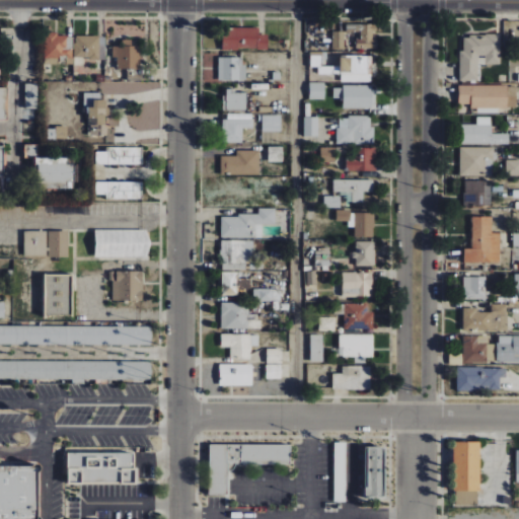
[(377,24),(347,24),(347,31),(358,31),(357,49),(376,49),(377,24)]
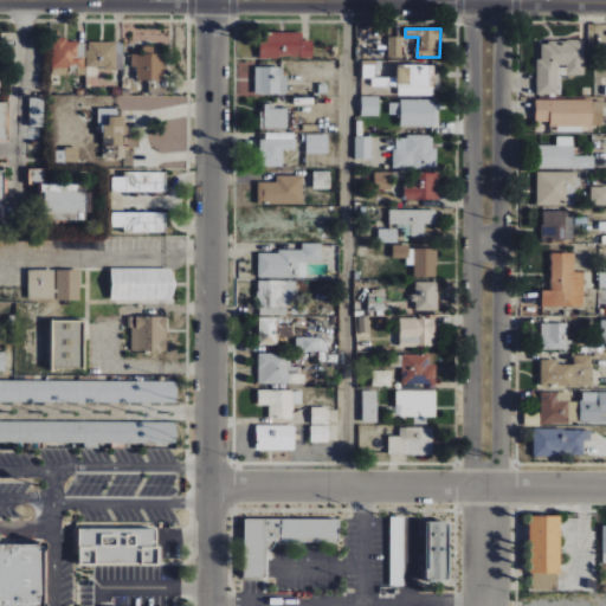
[(259,59),(313,58),(313,40),(303,40),(303,32),(259,33),(259,59)]
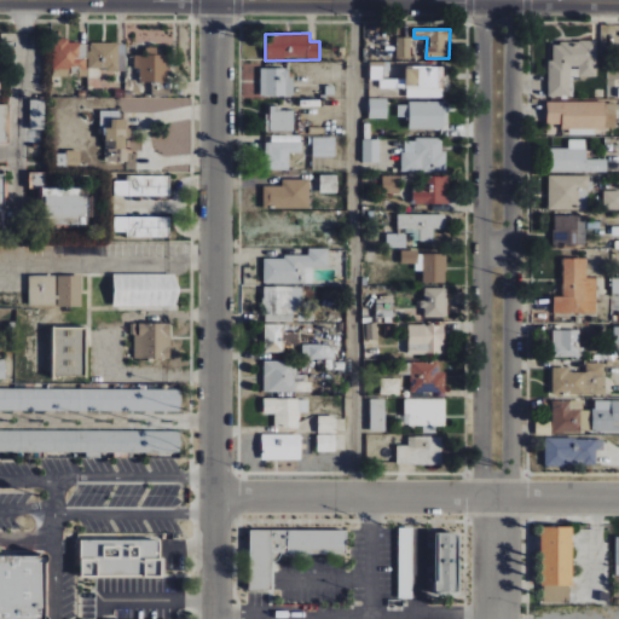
[(412,38),(397,36),(397,58),(411,58),(412,38)]
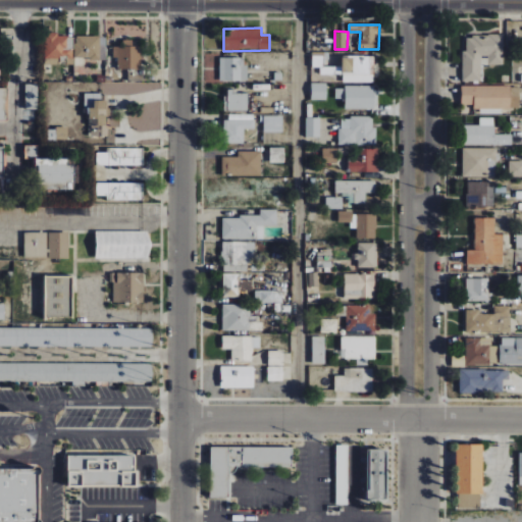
[(44,34),(45,64),(62,64),(72,64),(72,49),(66,49),(66,34),(44,34)]
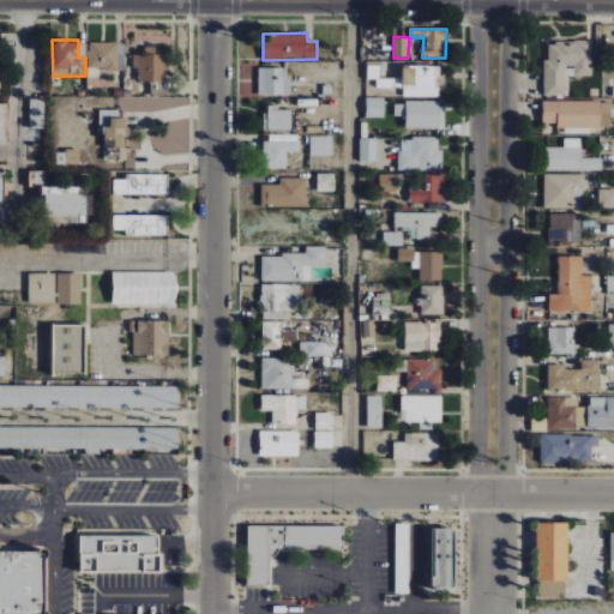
[(545,59),(543,96),(565,96),(566,76),(591,77),(593,42),(548,41),(548,59),(545,59)]
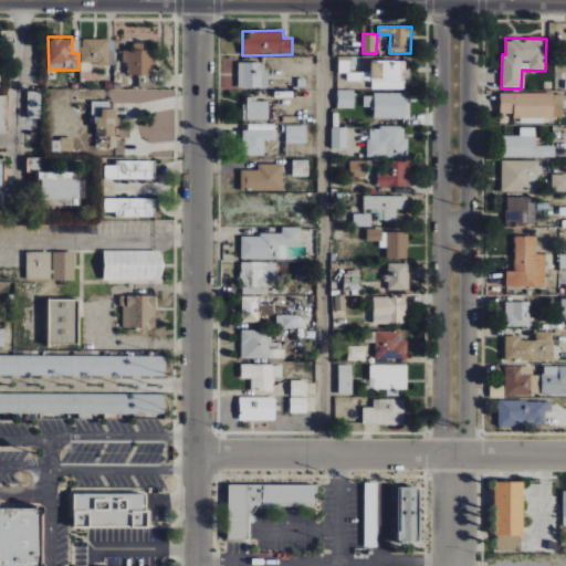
[(115,64),(115,40),(82,39),(81,64),(115,64)]
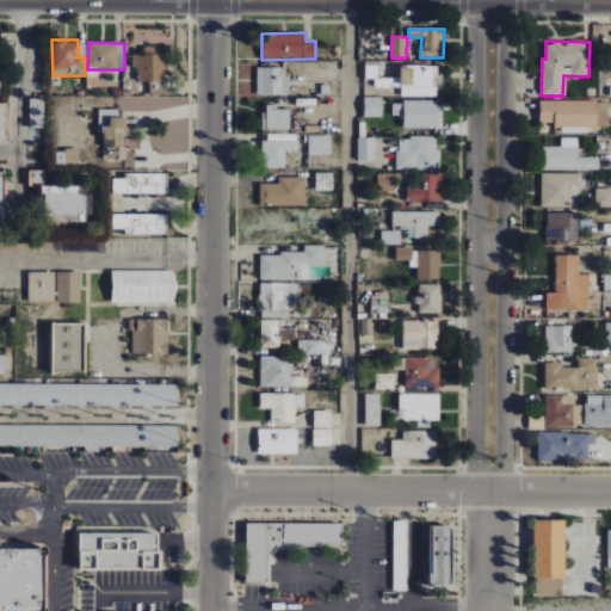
[(133,68),(137,68),(137,80),(164,81),(165,55),(133,54),(133,68)]
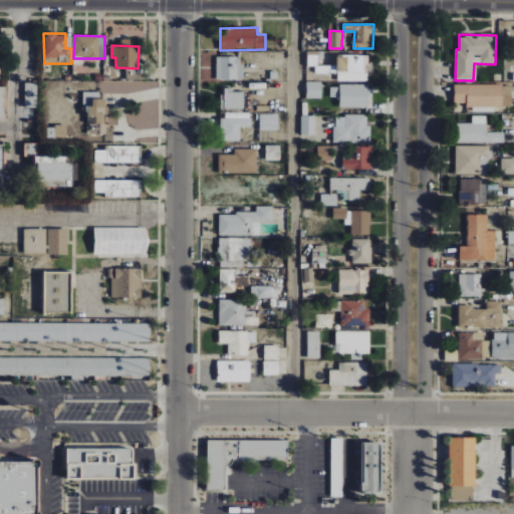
[(336,55),(337,81),(368,80),(368,55),(336,55)]
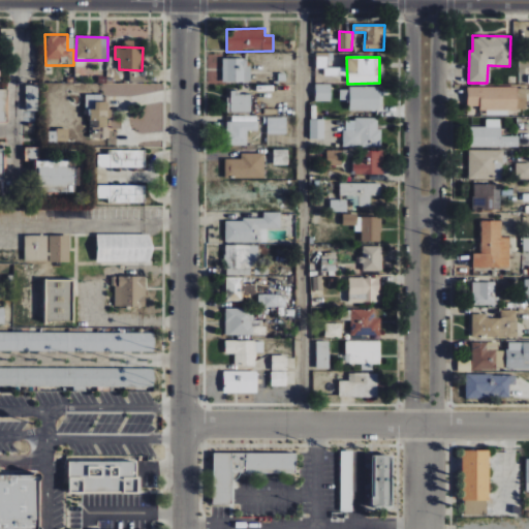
[(222,83),(249,83),(250,59),(223,58),(222,83)]
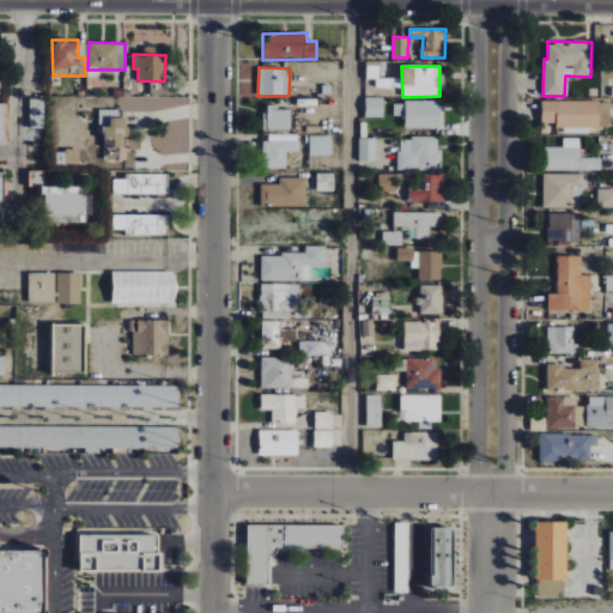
[(120,111),(146,111),(146,97),(120,97),(120,111)]
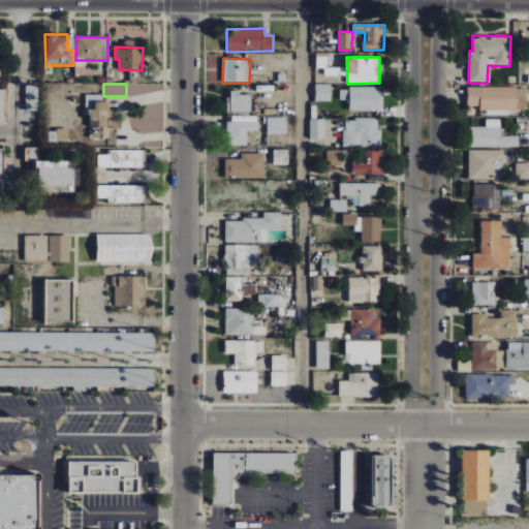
[(331,101),(332,85),(316,84),(315,101),(331,101)]
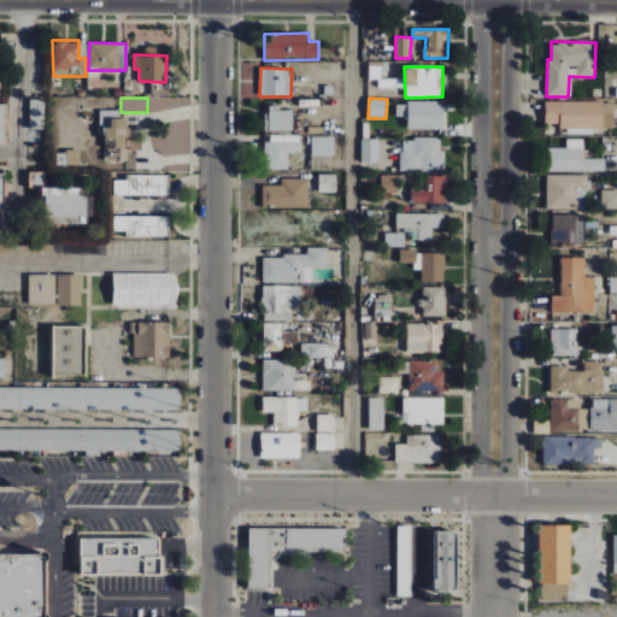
[(30,129),(43,129),(45,100),(30,100),(30,129)]
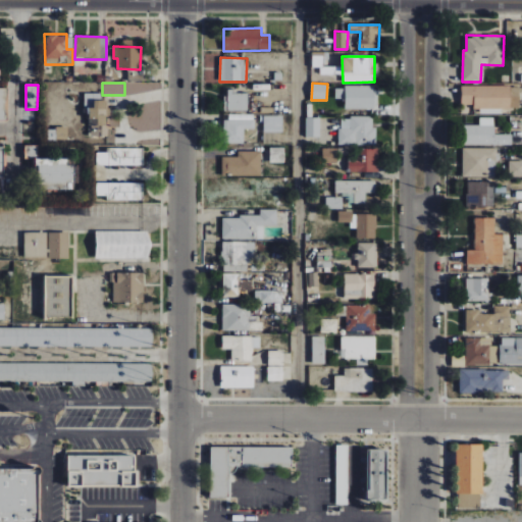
[(345,108),(377,108),(377,87),(335,87),(335,98),(345,98),(345,108)]
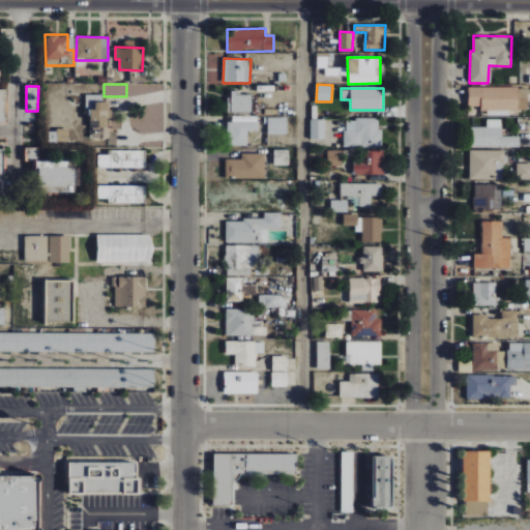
[(468,88),(468,107),(480,107),(480,112),(489,112),(489,115),(498,115),(498,111),(527,111),(527,88),(468,88)]
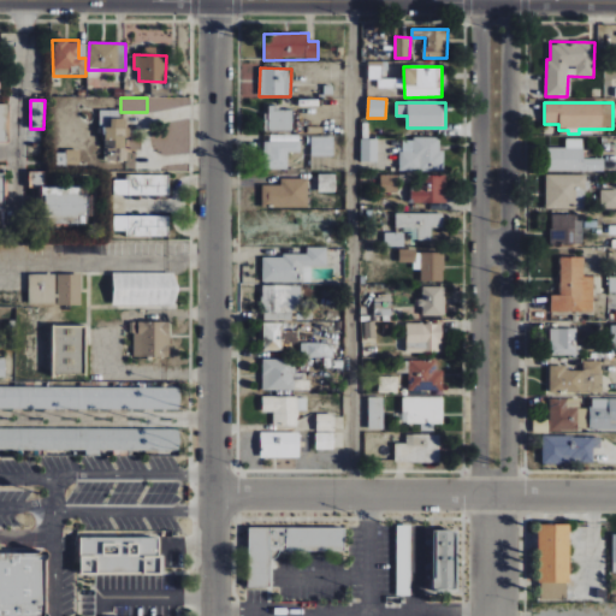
[(292,131),(292,110),(280,111),(280,106),(266,106),(266,131),(292,131)]
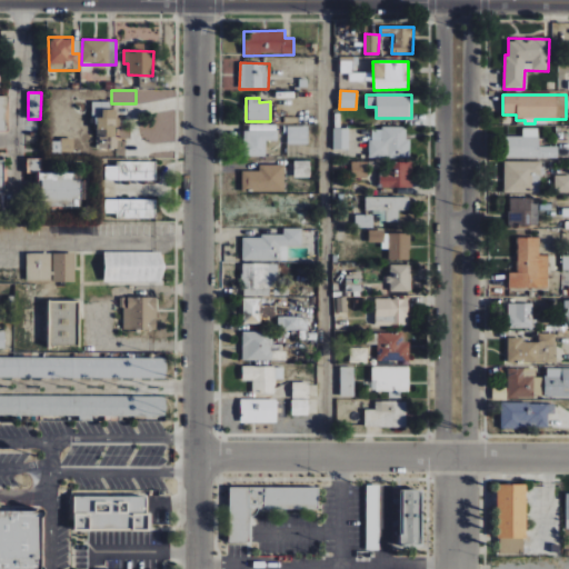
[(117,107),(92,106),(92,125),(97,125),(97,148),(116,149),(117,107)]
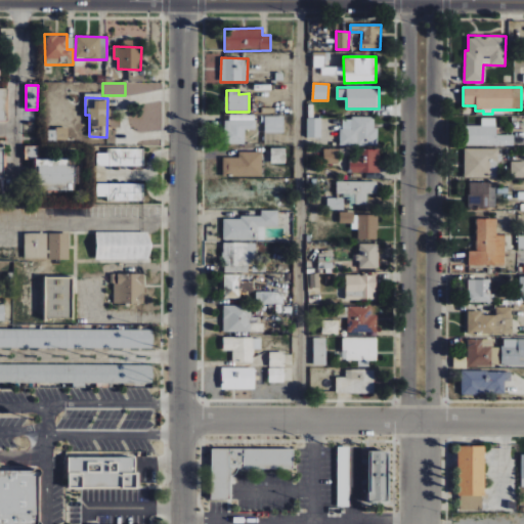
[(284,133),(284,117),(265,116),(264,133),(284,133)]
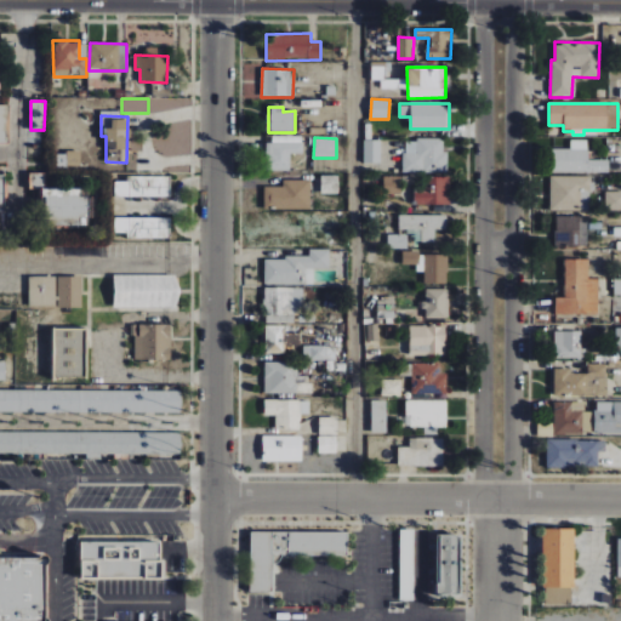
[(381,141),(364,140),(364,164),(381,164),(381,141)]
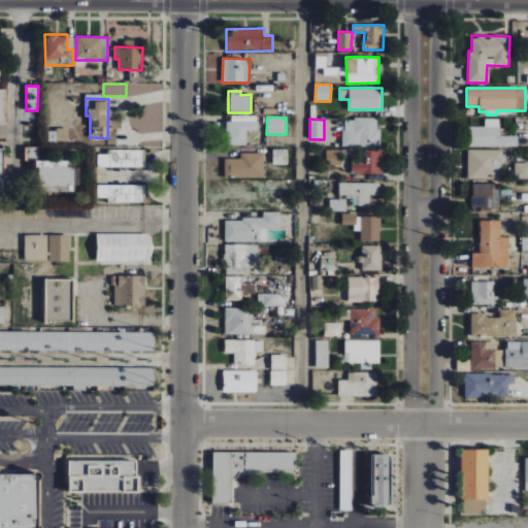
[(377,119),(343,119),(343,146),(381,146),(381,128),(376,128),(377,119)]
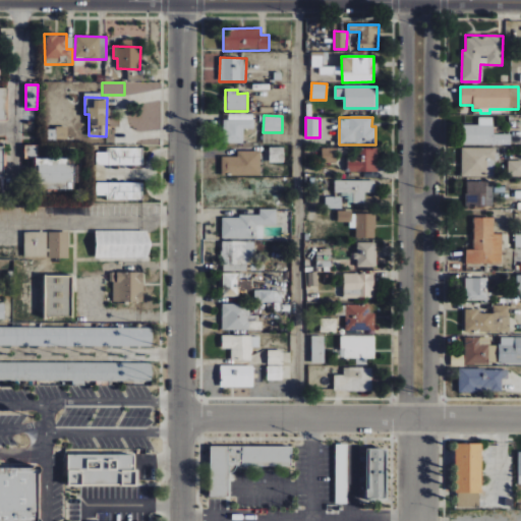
[(462,145),(510,145),(510,134),(494,133),(494,118),(478,118),(478,125),(463,125),(462,145)]
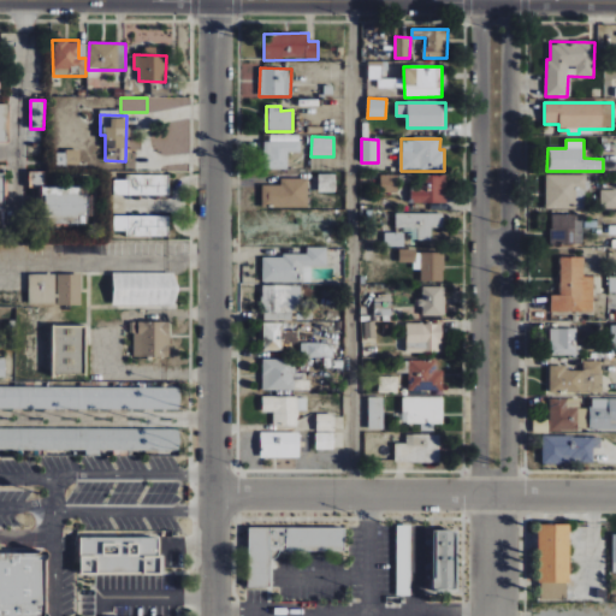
[(288,153),(300,153),(301,142),(264,142),(264,169),(288,170),(288,153)]
